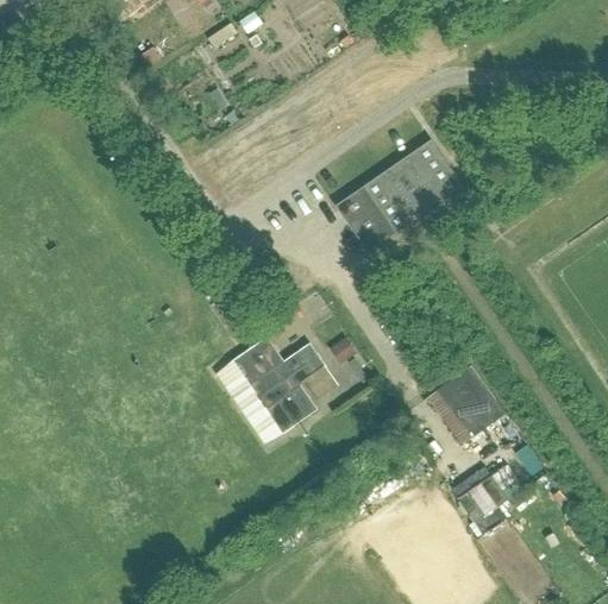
[(368,250),(393,233),(463,184),(431,138),(336,205),(368,250)]
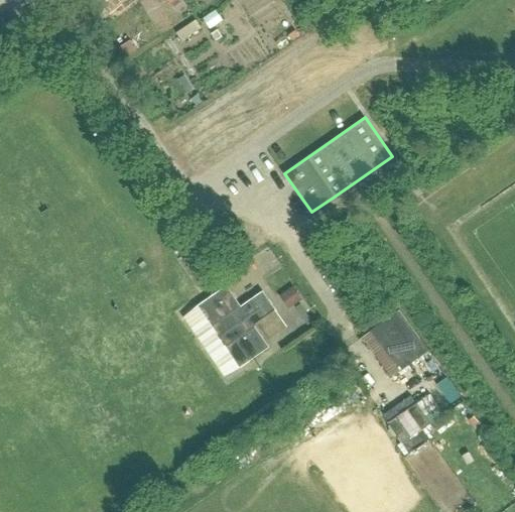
[(281,297),(294,289),(286,276),(273,285),(281,297)]
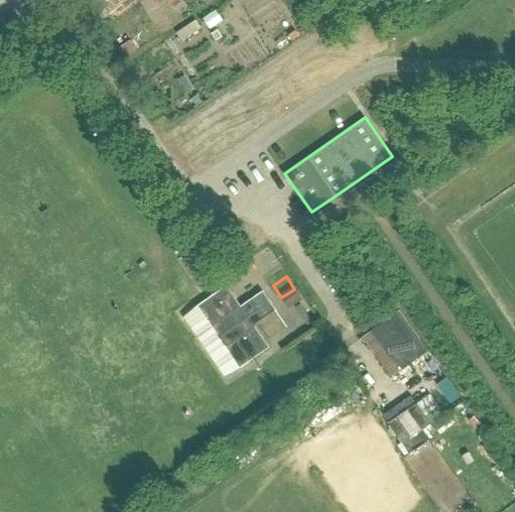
[(241,304),(227,283),(198,303),(240,366),(269,346),(255,325),(277,309),(263,289),(241,304)]
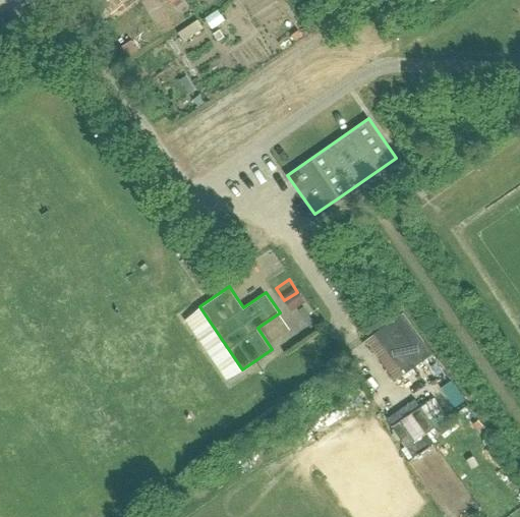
[(401,372),(430,351),(401,310),(371,332),(401,372)]
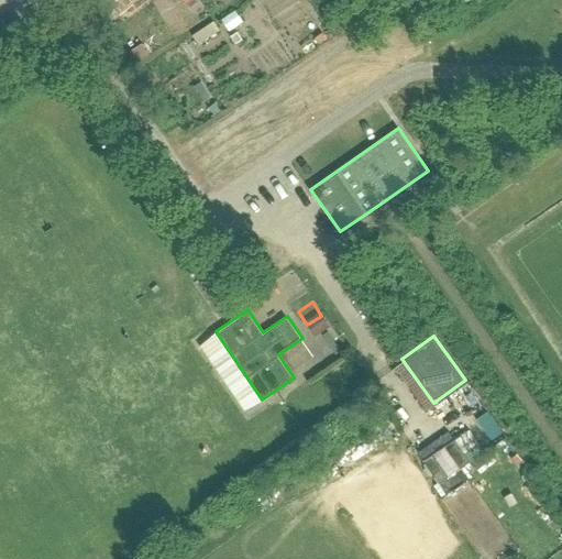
[(464,475),(452,458),(475,442),(460,418),(445,428),(441,423),(409,444),(439,491),(464,475)]
